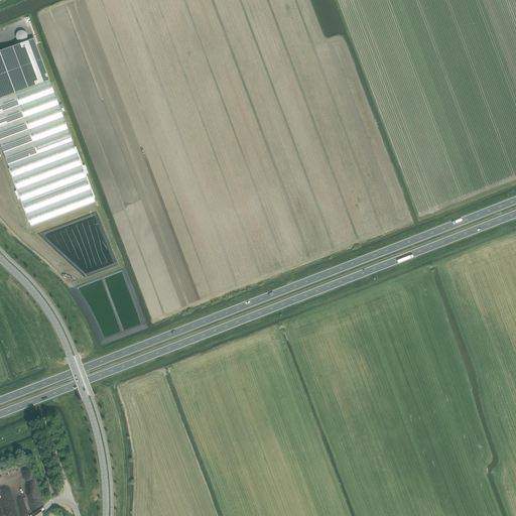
[(0,99),(50,81),(34,38),(0,50),(0,99)]
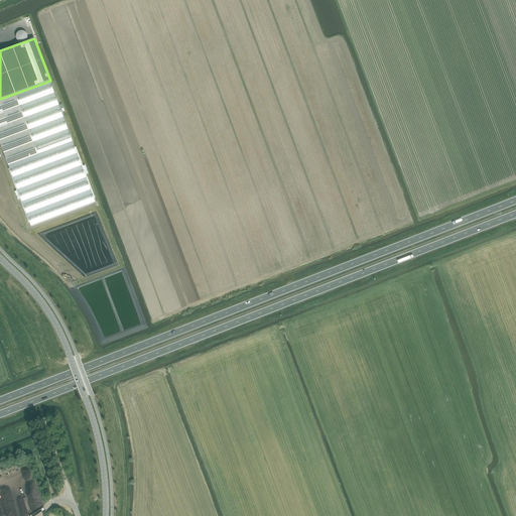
[(50,81),(0,99),(0,142),(31,226),(96,202),(50,81)]
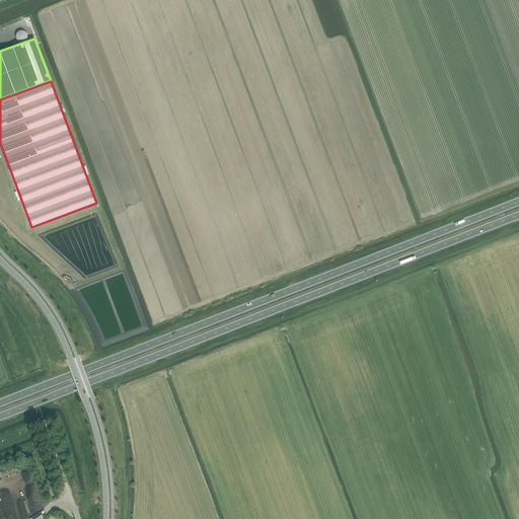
[(51,269),(31,276),(33,283),(59,275),(56,267),(51,268),(51,269)]
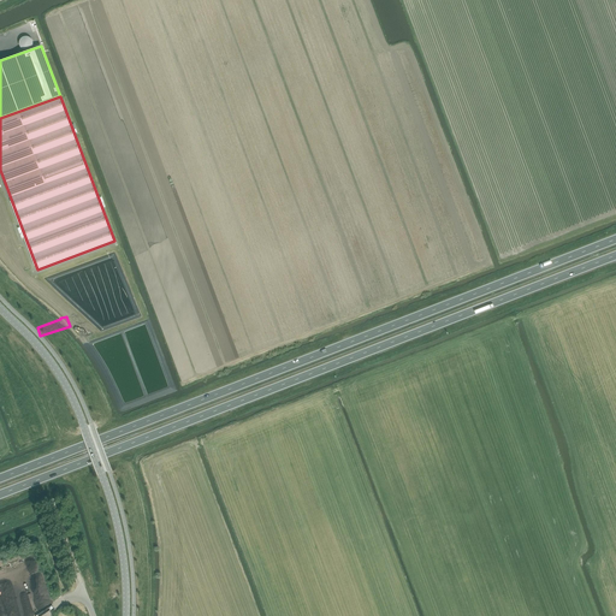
[(29,584),(33,594),(43,591),(39,580),(29,584)]
